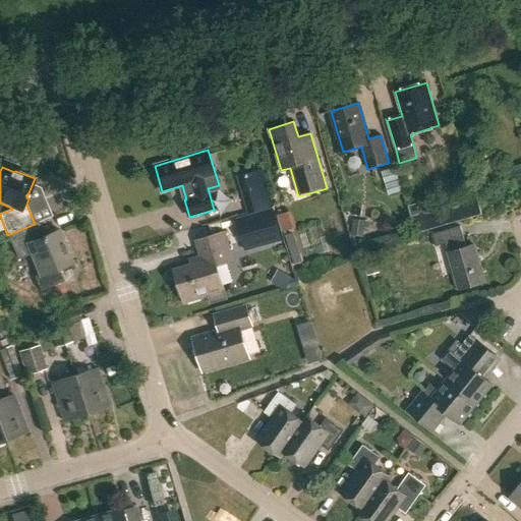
[(398,179),(394,167),(382,171),(386,183),(398,179)]
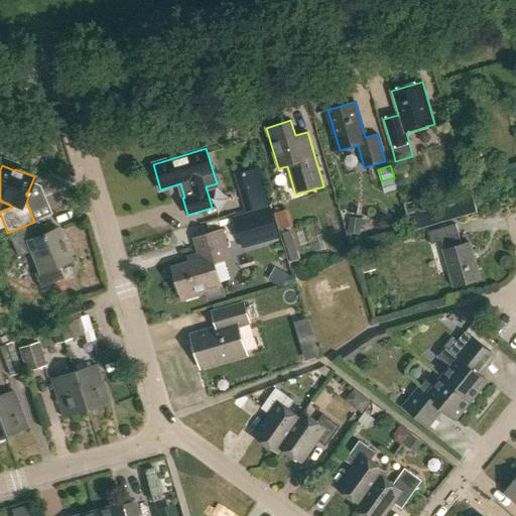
[(265,201),(255,167),(235,173),(244,206),(265,201)]
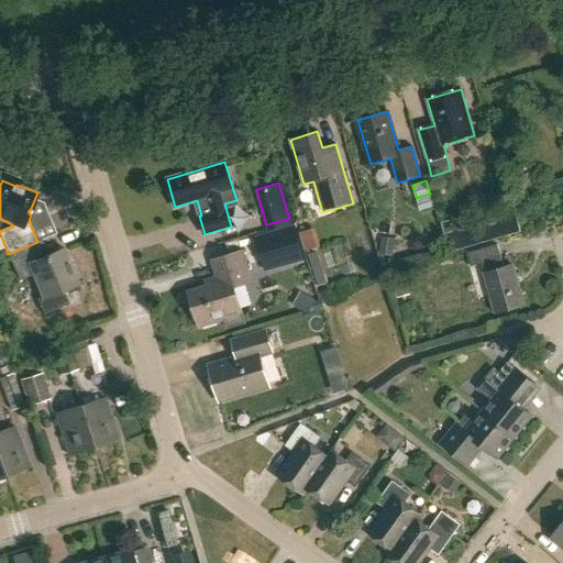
[(417,199),(421,212),(434,208),(430,195),(417,199)]
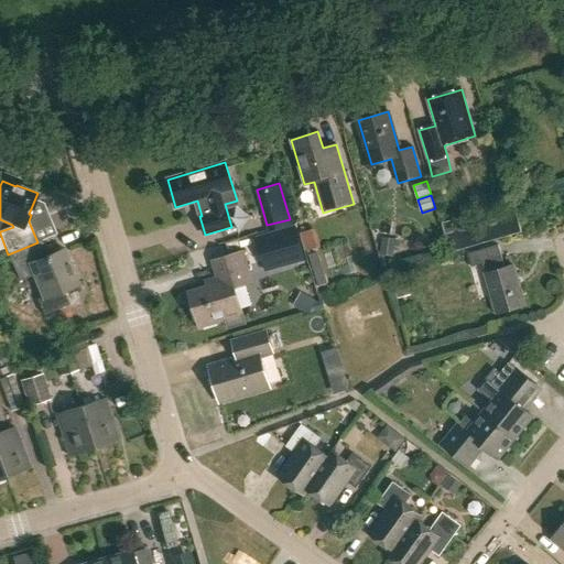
[(257,236),(252,237),(260,260),(284,253),(286,263),(302,259),(292,226),(279,229),(257,236)]
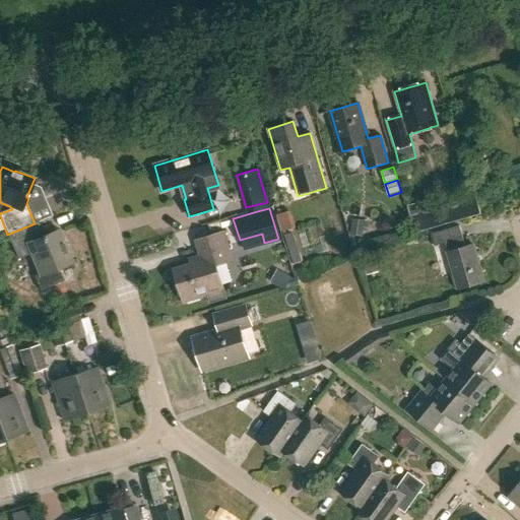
[(283,233),(298,230),(294,212),(279,215),(283,233)]
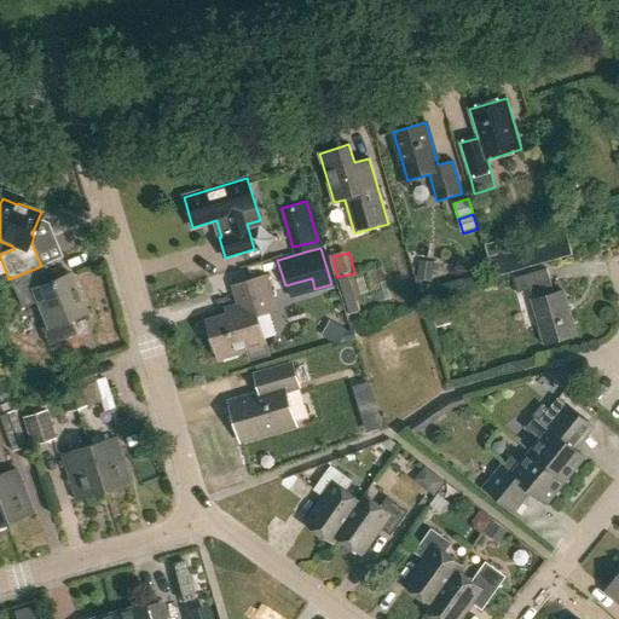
[(41,266),(9,279),(21,310),(36,304),(46,328),(42,329),(50,346),(77,335),(70,319),(85,313),(79,299),(81,298),(71,273),(47,283),(41,266)]
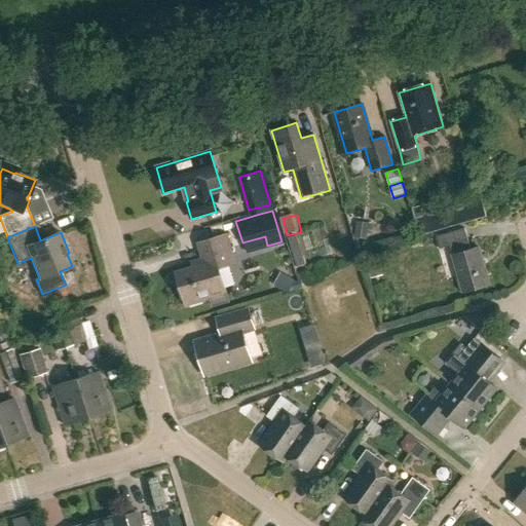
[(355,228),(354,238),(367,239),(368,230),(355,228)]
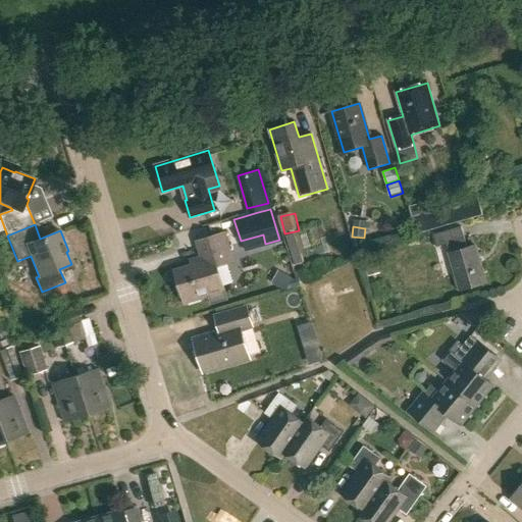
[(467,248),(461,226),(433,235),(437,247),(447,244),(460,291),(485,282),(475,245),(467,248)]
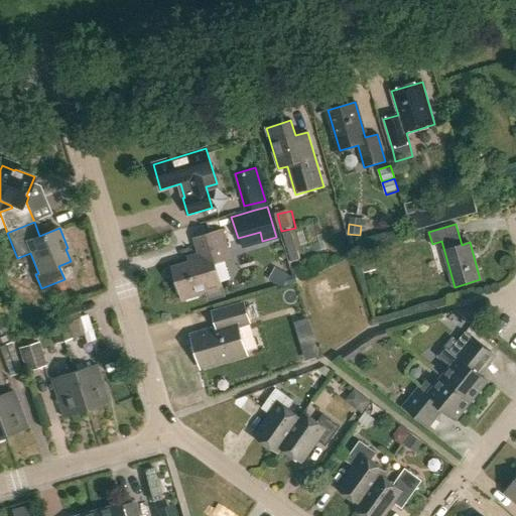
[(181,300),(206,293),(209,301),(225,297),(215,263),(231,259),(222,230),(192,238),(199,259),(176,265),(180,280),(176,281),(181,300)]
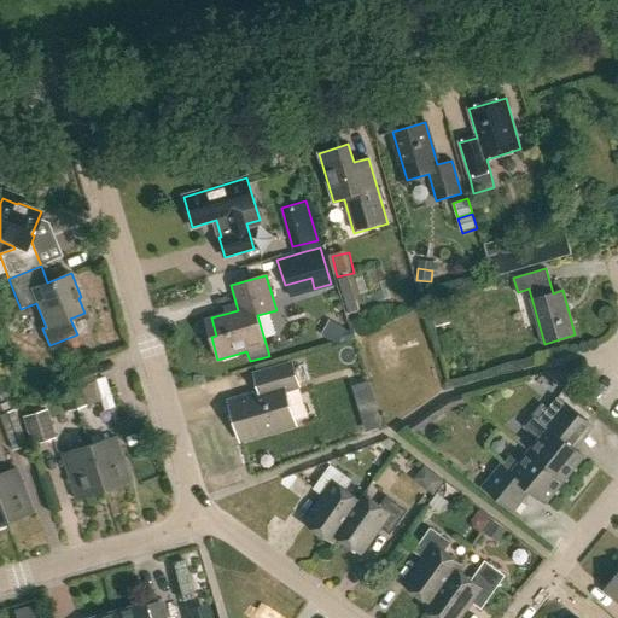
[(349,278),(338,280),(349,314),(359,312),(349,278)]
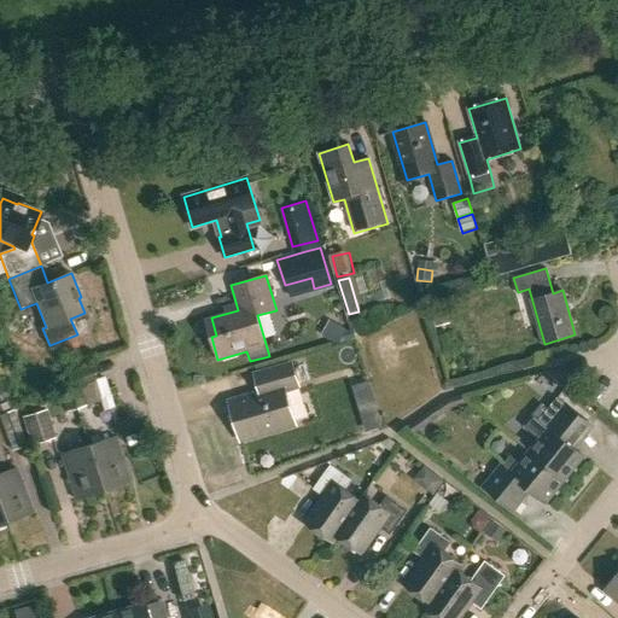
[(435,327),(450,322),(445,307),(431,310),(435,327)]
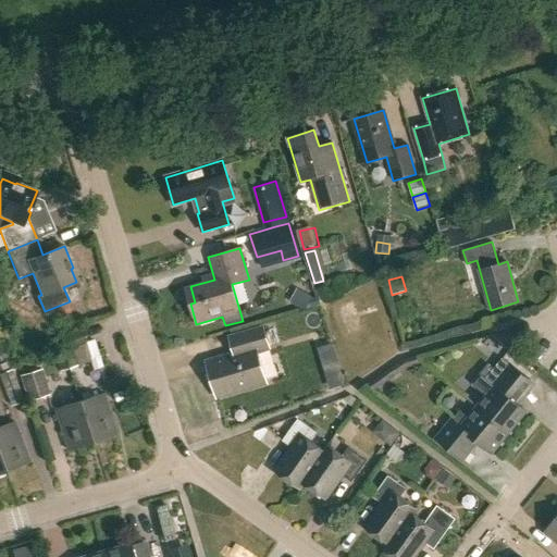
[(297,289),(291,301),(307,310),(313,298),(297,289)]
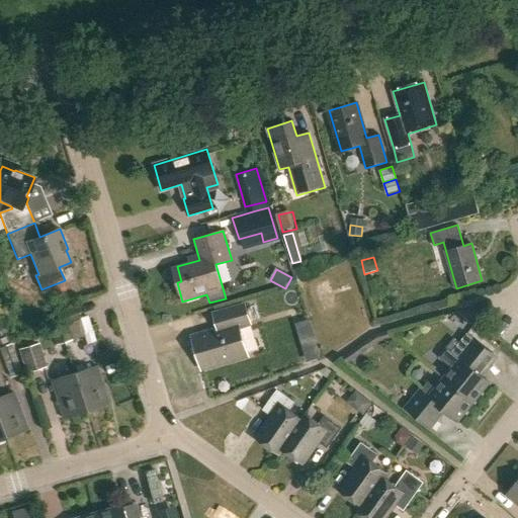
[(86,334),(81,319),(77,307),(56,314),(60,327),(50,330),(54,345),(86,334)]
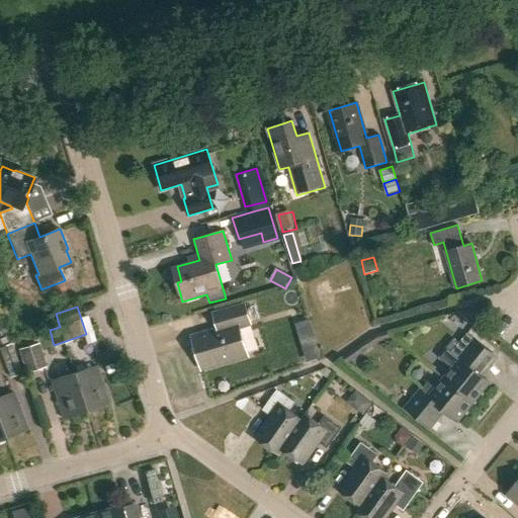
[(238,326),(249,323),(245,307),(214,315),(219,330),(193,338),(202,368),(246,355),(238,326)]
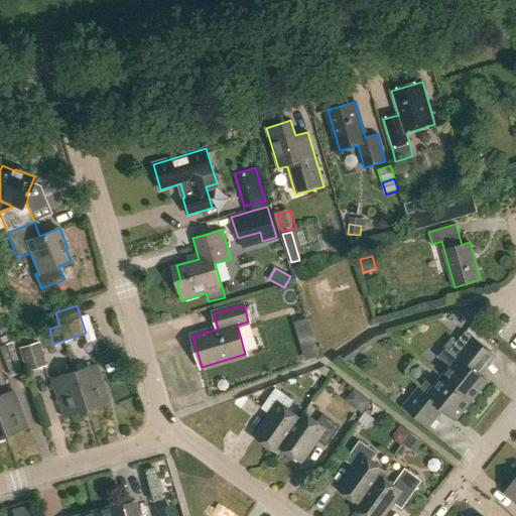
[(310,316),(296,320),(307,359),(320,355),(323,355),(310,316)]
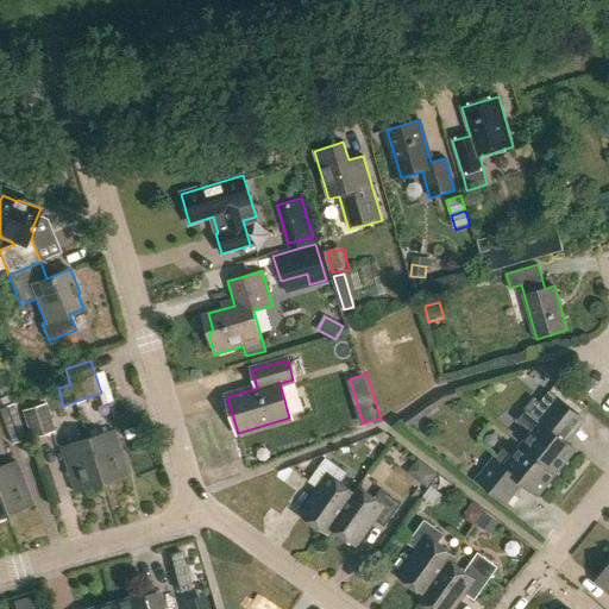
[(6,381),(0,382),(0,396),(10,393),(6,381)]
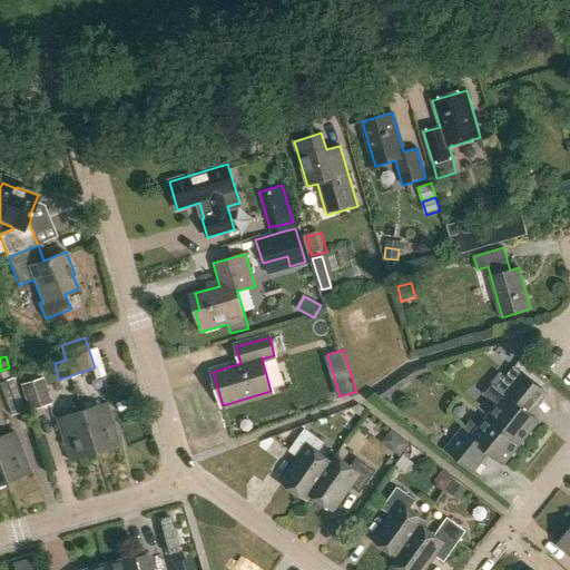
[(377,393),(382,401),(416,375),(428,372),(426,365),(413,369),(377,393)]
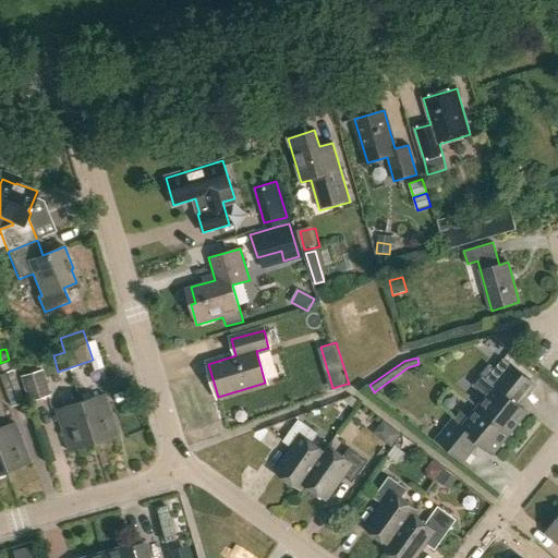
[(487,397),(478,408),(509,433),(526,411),(509,397),(517,387),(488,365),(472,385),(487,397)]
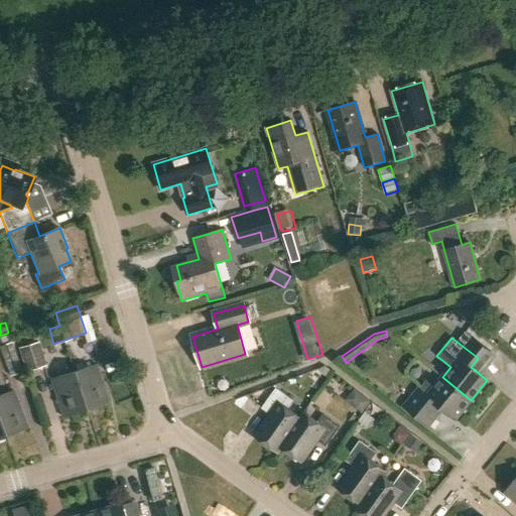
[(45,366),(38,342),(18,348),(25,372),(45,366)]
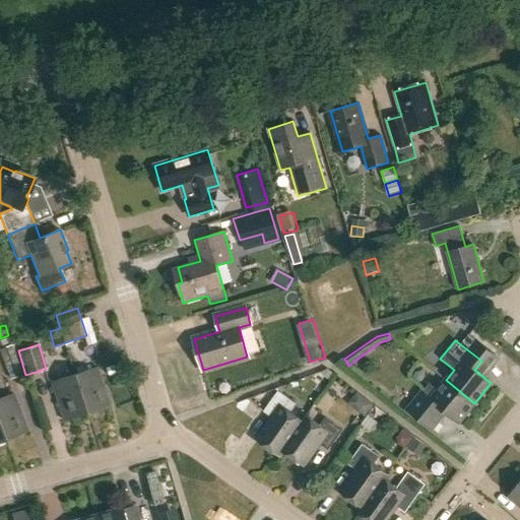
[(0,349),(0,353),(10,380),(22,375),(11,345),(0,349)]
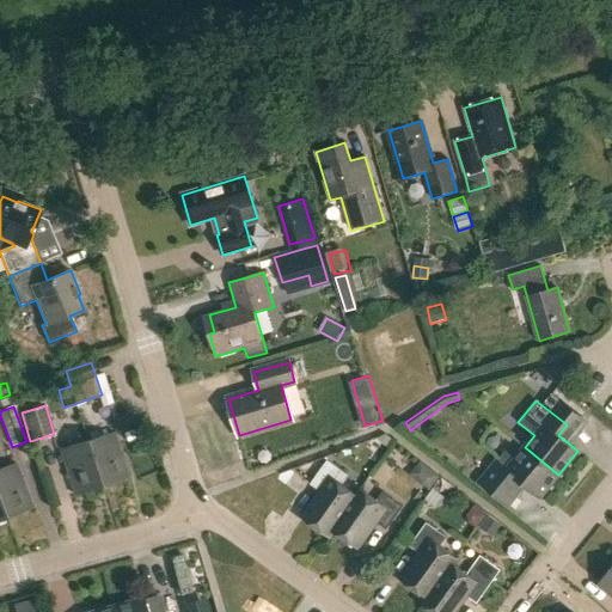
[(611,428),(601,430),(605,452),(611,451),(611,428)]
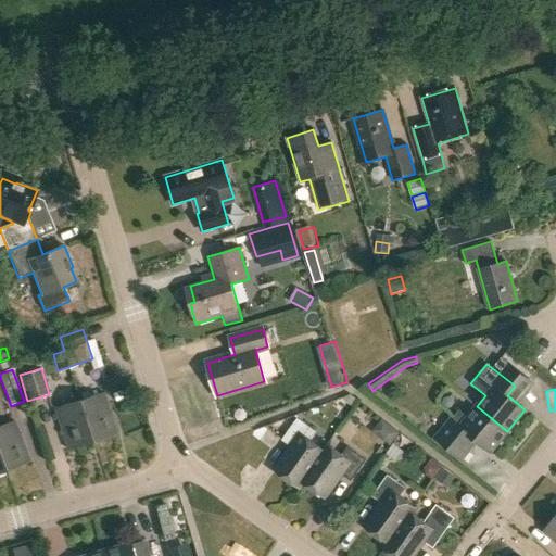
[(103,393),(79,401),(92,443),(116,436),(103,393)]
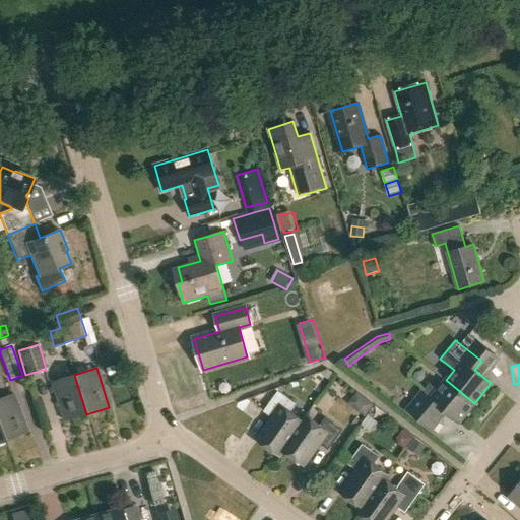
[(86,414),(74,375),(52,382),(64,421),(86,414)]
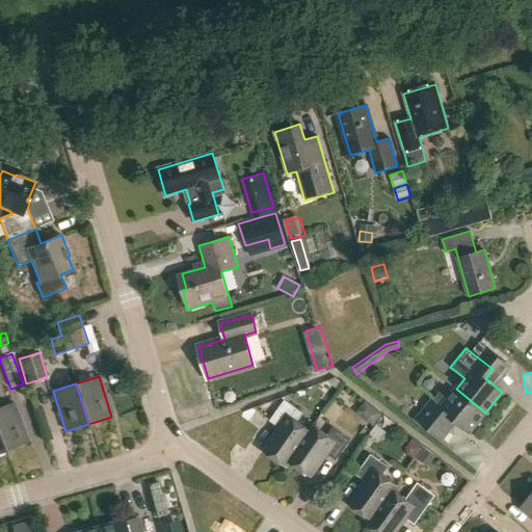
[(485,413),(456,389),(447,400),(439,393),(417,420),(441,440),(455,422),(469,432),(485,413)]
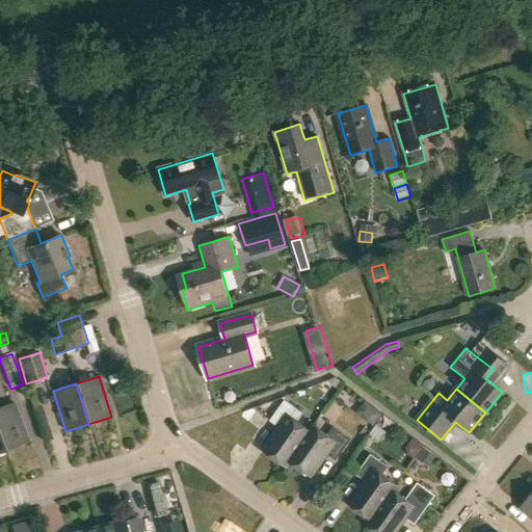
[(285,467),(288,461),(310,430),(296,421),(302,414),(284,400),(269,421),(280,428),(263,452),(285,467)]
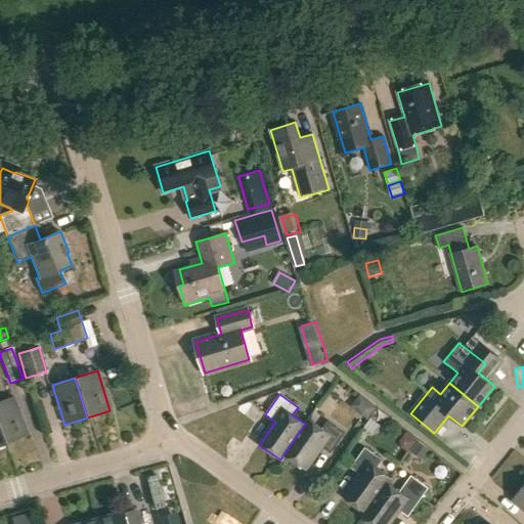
[(12,397),(0,401),(0,428),(6,443),(28,435),(12,397)]
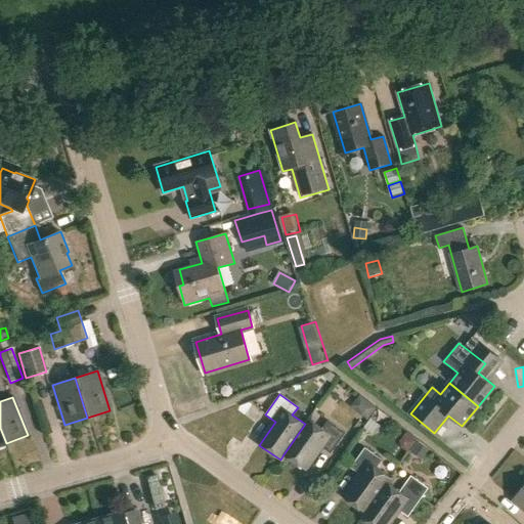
[(372,404),(362,417),(367,421),(377,408),(378,408),(372,404)]
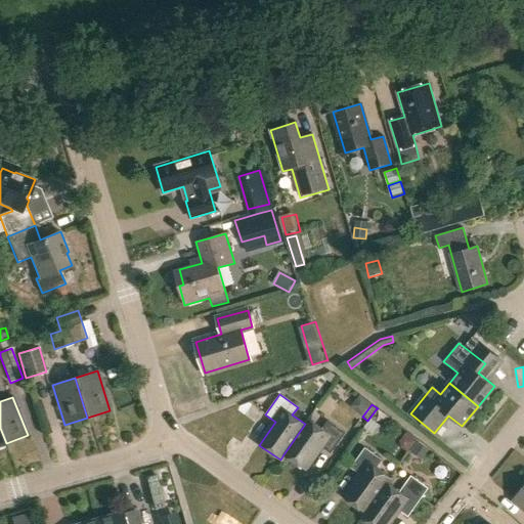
[(284,454),(304,469),(320,446),(331,453),(345,434),(328,421),(321,429),(308,419),(305,424),(284,454)]
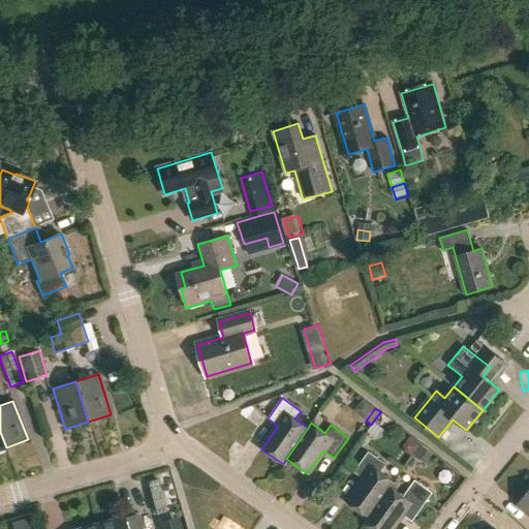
[(422,446),(414,456),(425,464),(432,455),(422,446)]
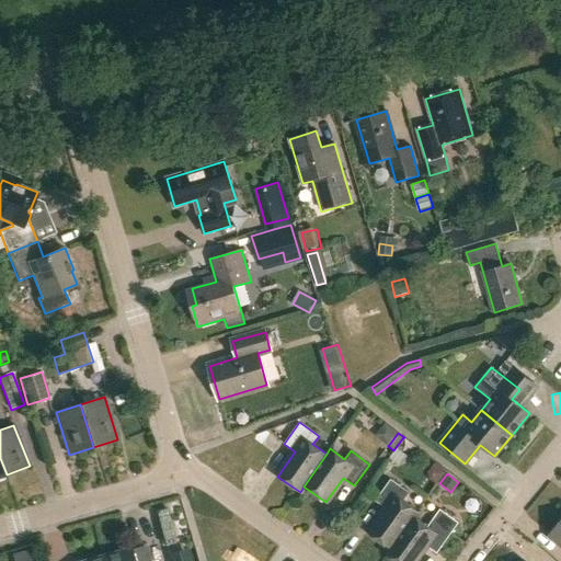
[(413,516),(414,517),(418,512),(403,501),(410,493),(390,479),(375,501),(386,508),(368,533),(389,548),(390,549),(413,516)]
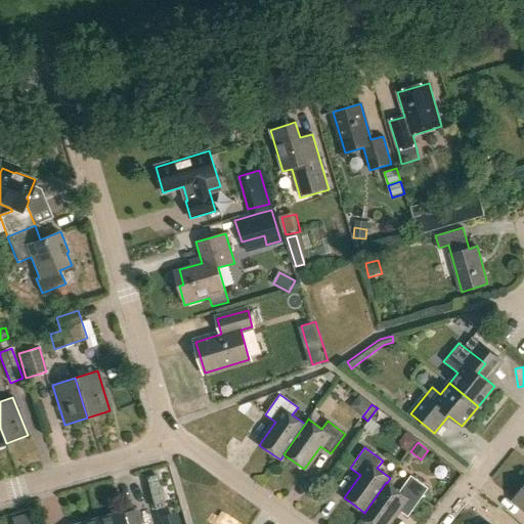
[(407,517),(423,496),(429,488),(411,475),(404,484),(399,491),(387,483),(386,482),(364,513),(363,512),(360,517),(369,523),(387,523),(397,510),(407,517)]
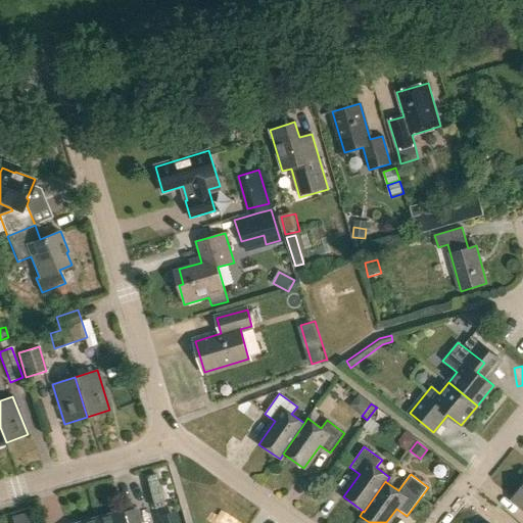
[(522,508),(522,486),(512,500),(522,508)]
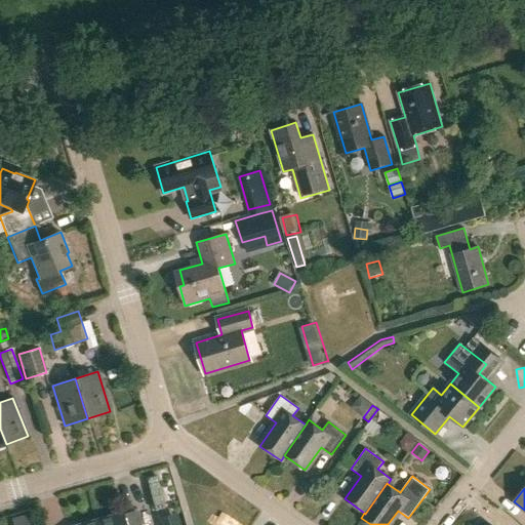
[(124,524),(121,514),(96,521),(97,524),(124,524)]
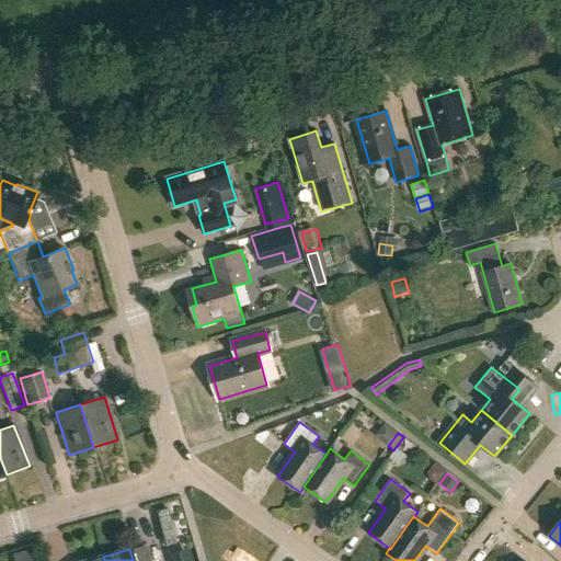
[(13,560),(32,560),(29,550),(12,554),(13,560)]
